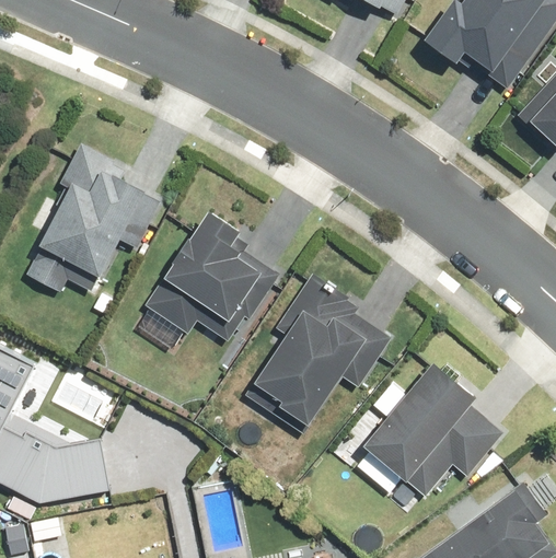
[(380,2),(397,13),(405,0),(357,0),(375,11),(380,2)]
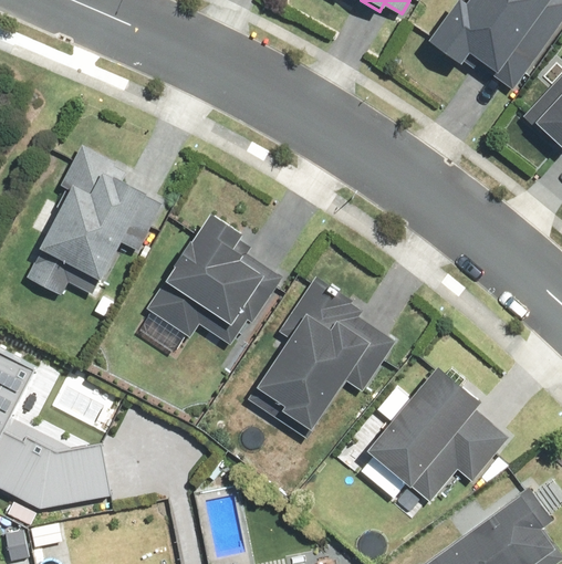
[(451,0),(424,39),(436,48),(457,62),(466,50),(513,85),(561,17),(561,0),(465,0),(451,0)]
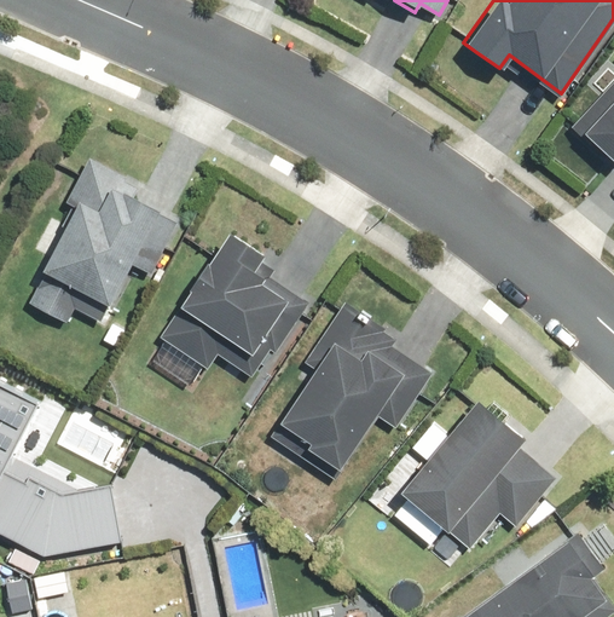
[(613,102),(584,134),(613,162),(613,102)]
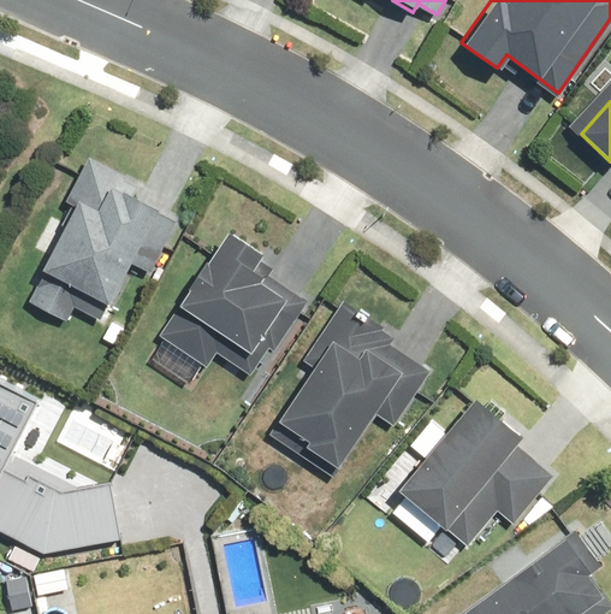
[(136,194),(141,186),(88,160),(67,201),(75,205),(67,222),(55,217),(41,244),(53,249),(46,266),(31,296),(70,316),(75,306),(105,320),(131,265),(154,276),(183,217),(136,194)]
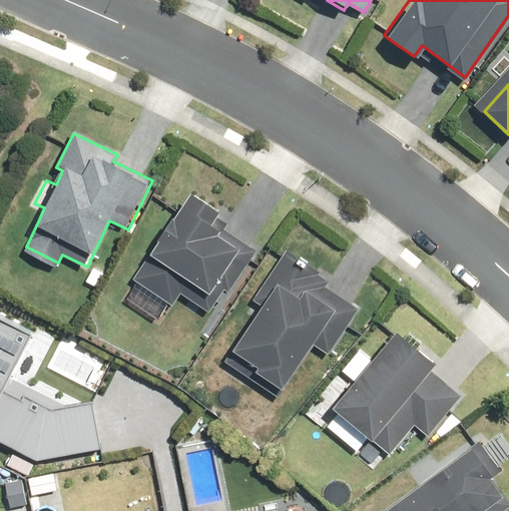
[(227,228),(232,219),(185,192),(134,280),(139,284),(128,303),(161,322),(178,293),(209,311),(224,287),(231,291),(258,246),(227,228)]
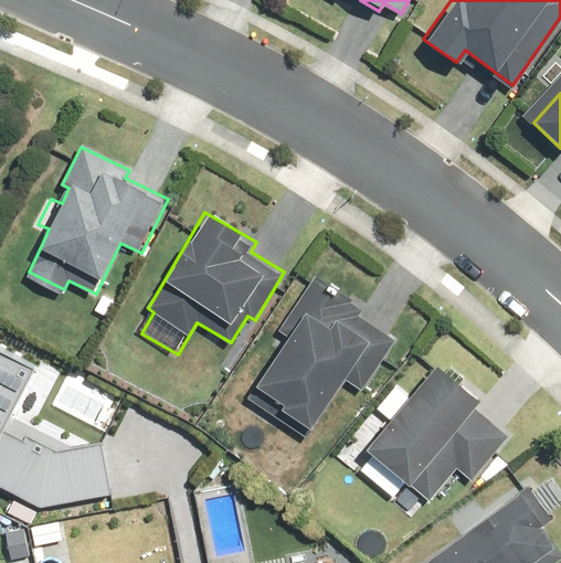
[(358,312),(362,306),(315,274),(279,326),(287,331),(254,380),(282,399),(276,405),(313,431),(349,378),(364,389),(398,340),(358,312)]
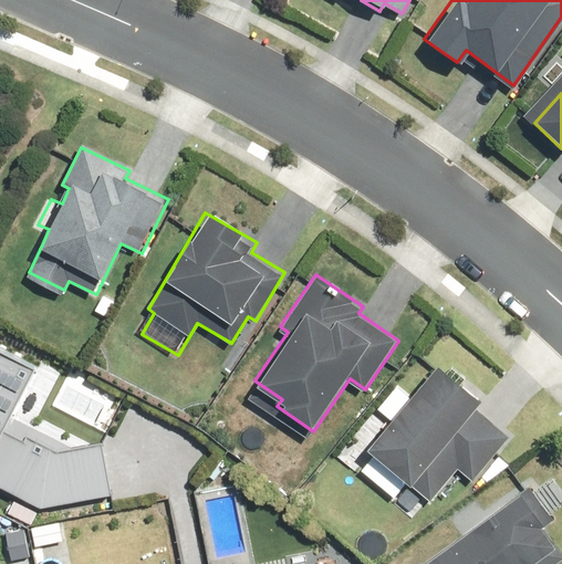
[(103,445),(37,453),(0,434),(0,427),(32,364),(0,347),(0,487),(38,508),(39,505),(39,508),(111,497),(103,445)]
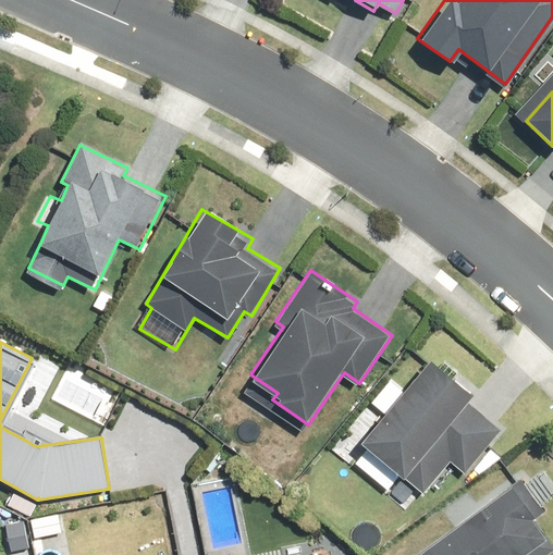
[(474,396),(430,359),(363,441),(425,493),(450,463),(467,477),(503,432),(468,403),(474,396)]
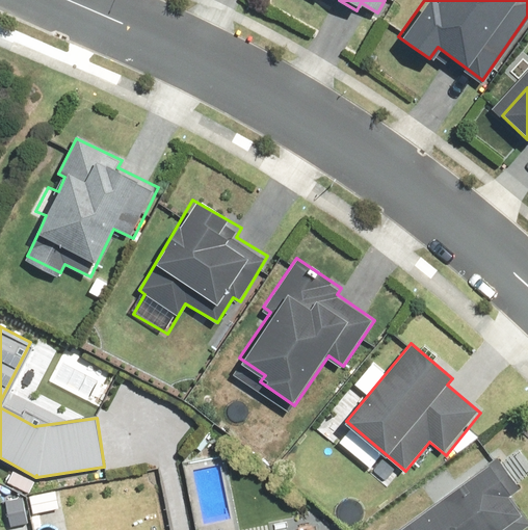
[(513,494),(522,487),(497,453),(392,529),(516,529),(527,522),(527,512),(513,494)]
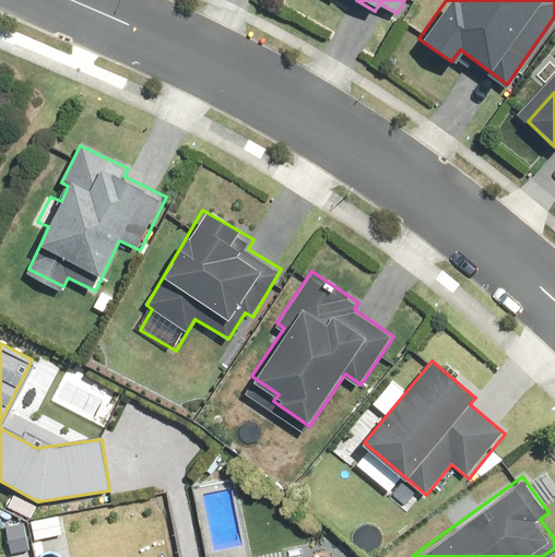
[(26,518),(6,523),(14,555),(35,548),(26,518)]
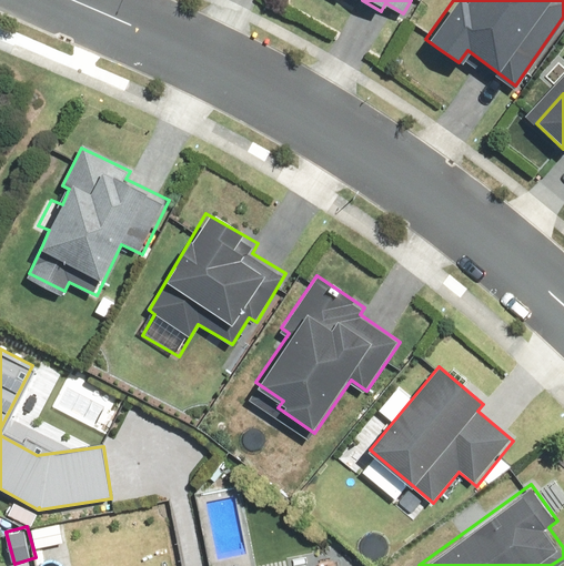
All buildings are outlined.
